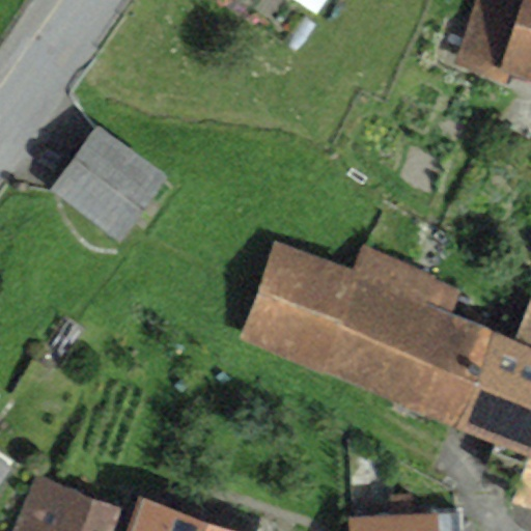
[(292,0),(317,16),(327,0),(292,0)]
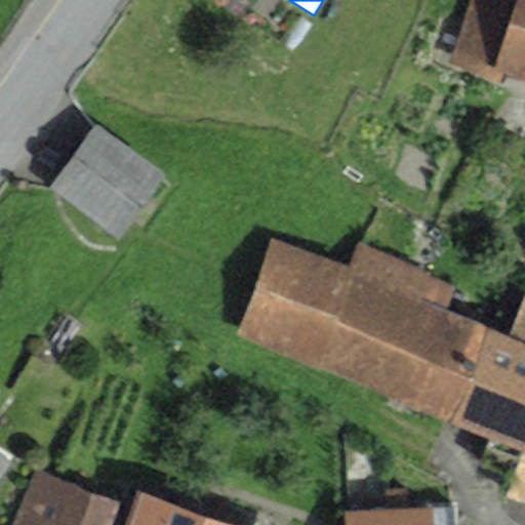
[(524,0),(471,0),(451,57),(498,74),(500,66),(524,74),(524,0)]
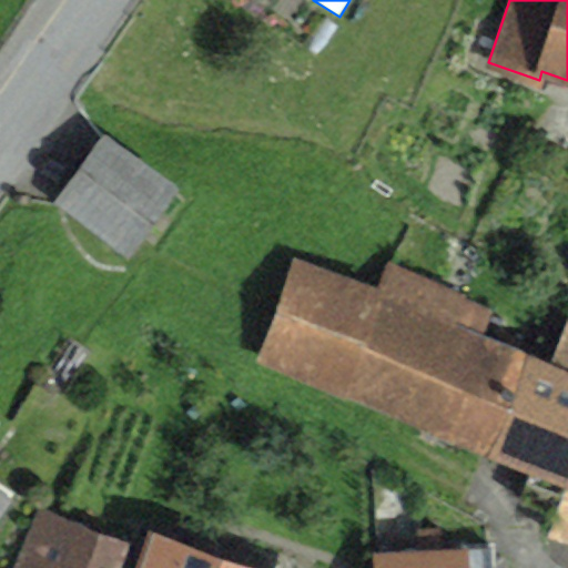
[(179,188),(105,134),(54,204),(131,260),(179,188)]
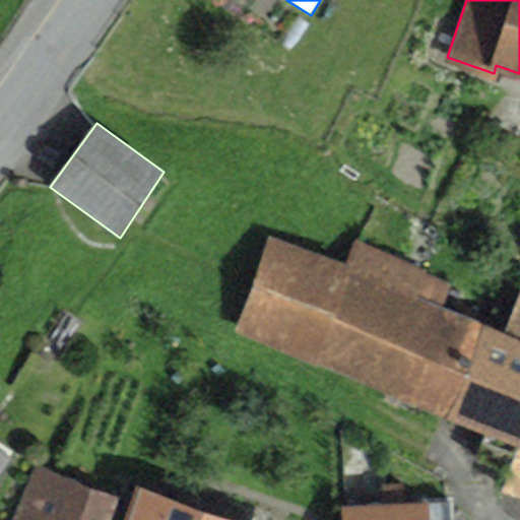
[(269,236),(236,333),(313,362),(350,263),(269,236)]
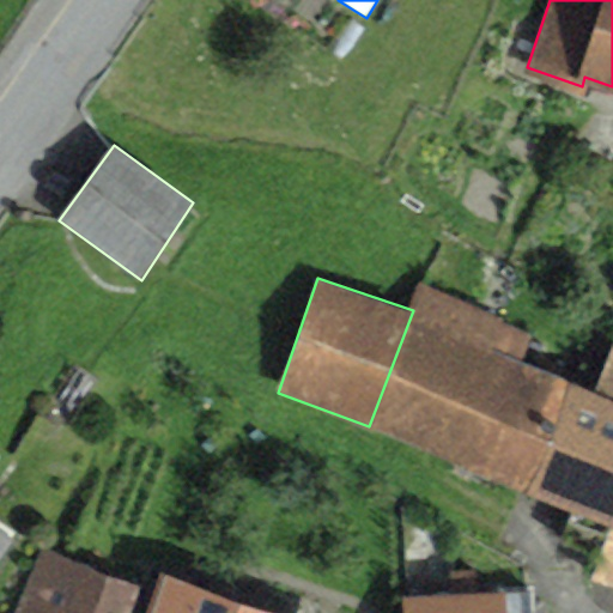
[(423,287),(413,310),(369,426),(448,457),(501,323),(502,317),(423,287)]
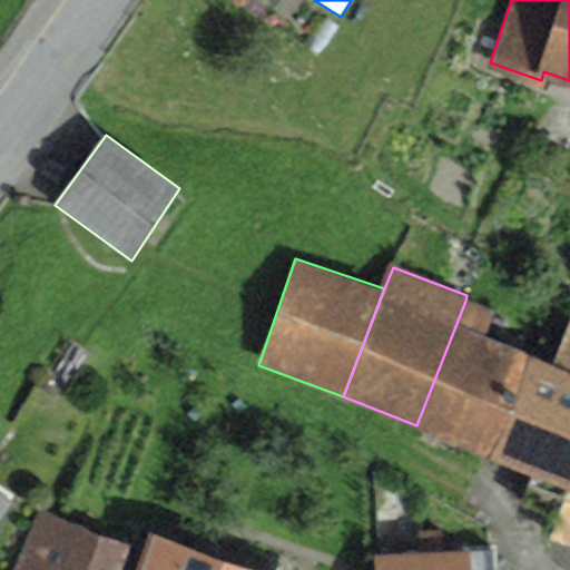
[(494,312),(465,301),(416,425),(491,454),(530,353),(485,335),(494,312)]
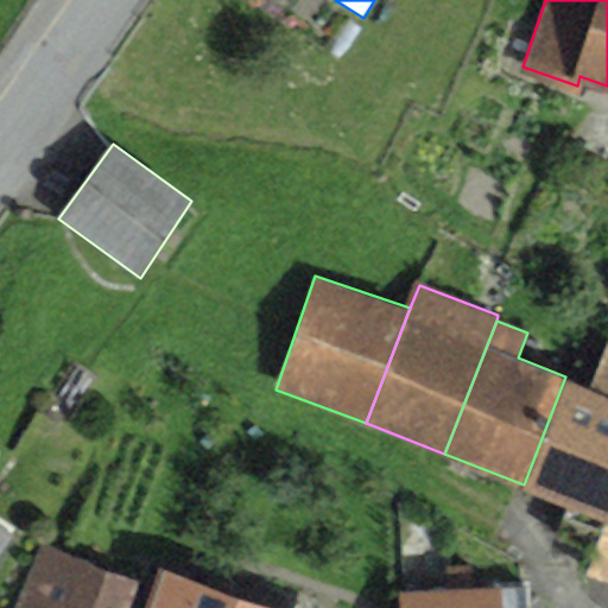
[(590,386),(565,377),(524,485),(607,520),(607,342),(590,386)]
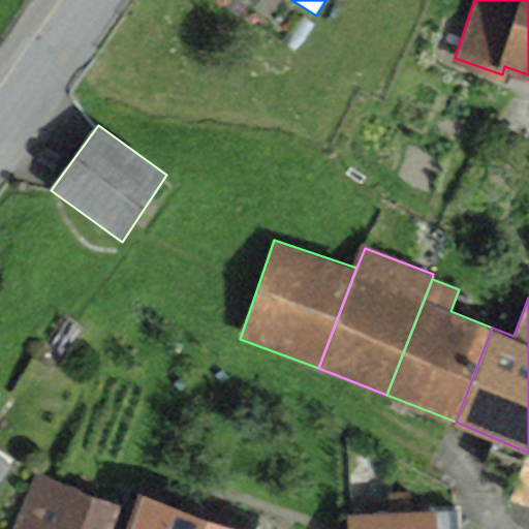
[(528,453),(511,499),(528,504),(528,453)]
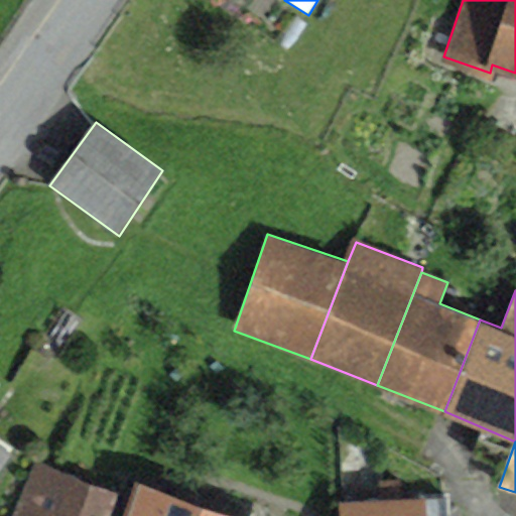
[(0,476),(15,455),(0,443),(0,500),(0,499),(0,476)]
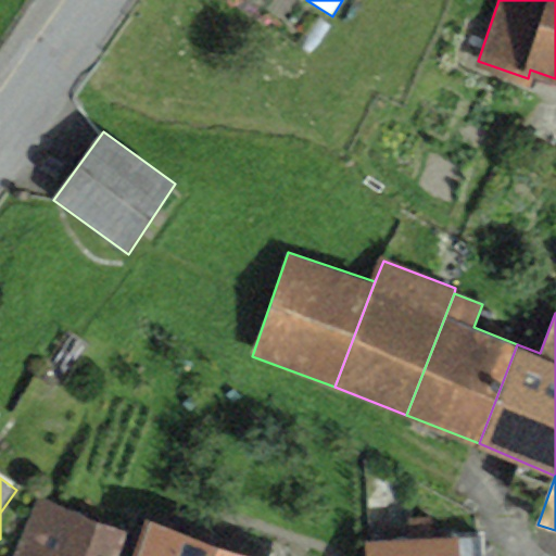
[(118,555),(128,532),(37,497),(13,555),(118,555)]
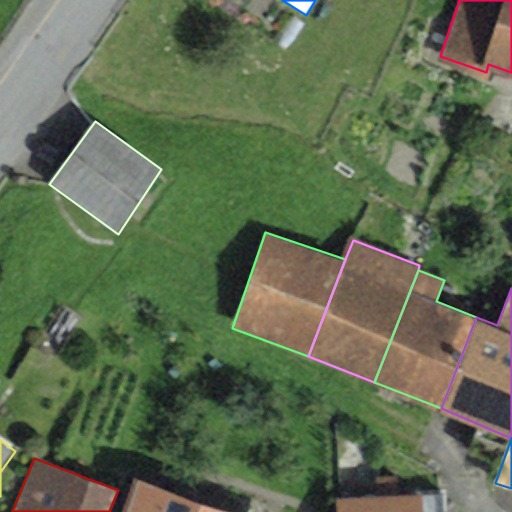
[(377,497),(337,500),(337,511),(448,511),(447,494),(423,496),(422,492),(398,494),(397,477),(375,478),(377,497)]
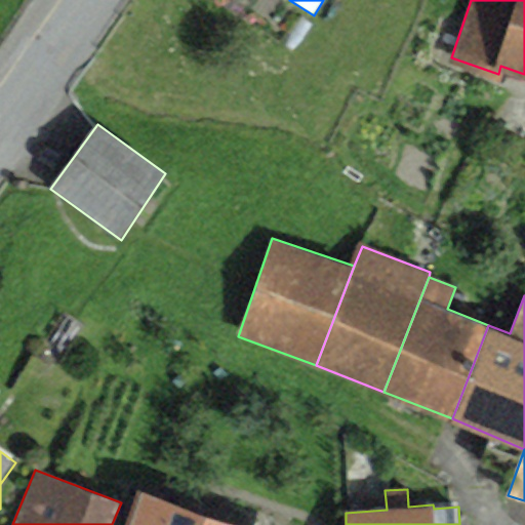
[(242,524),(139,490),(126,524),(242,524)]
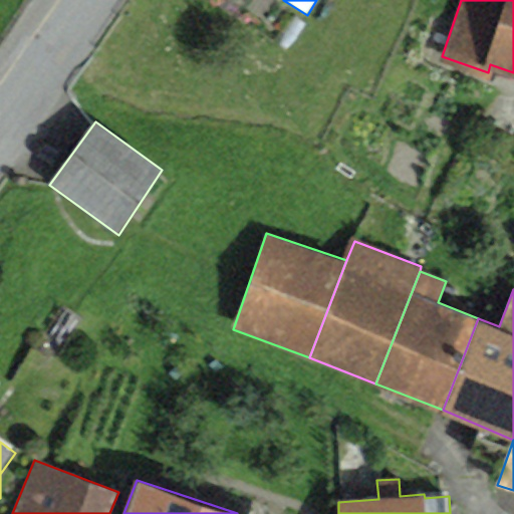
All buildings are outlined.
